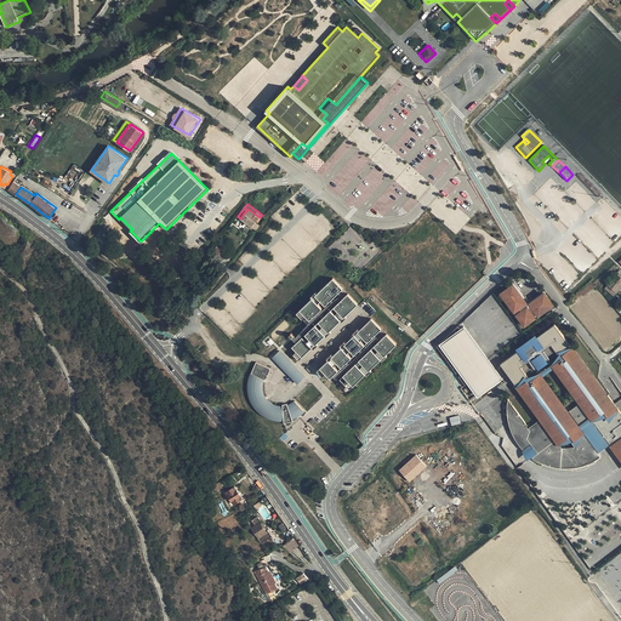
[(260,217),(248,209),(240,218),(252,227),(260,217)]
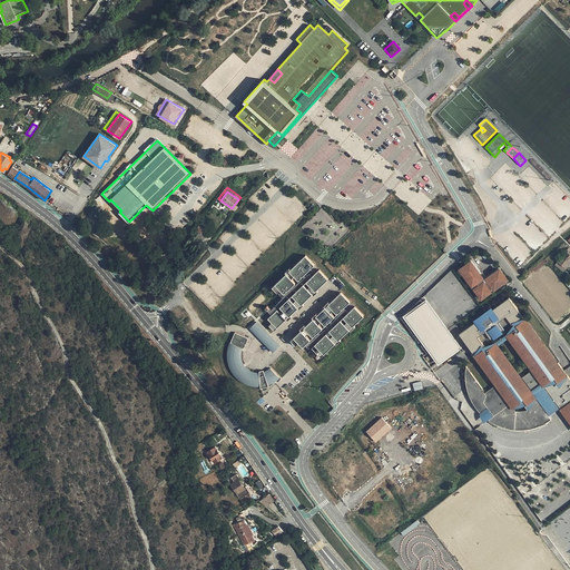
[(556,264),(564,271),(569,263),(569,257),(564,253),(556,264)]
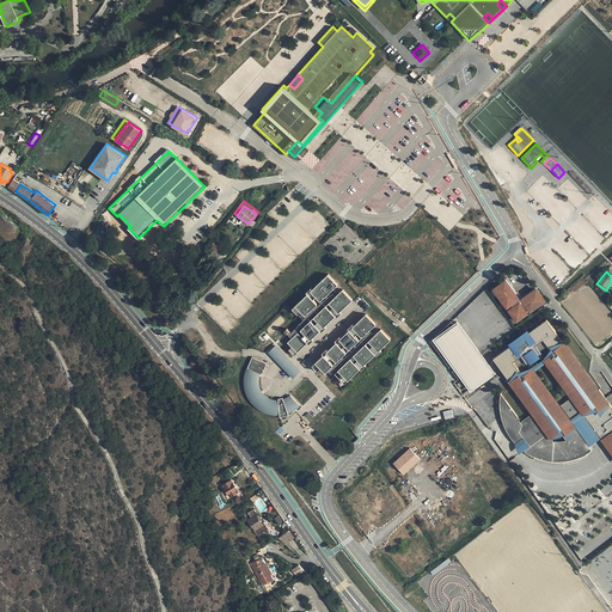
[(329,274),(313,289),(312,291),(322,300),(338,283),(329,274)]
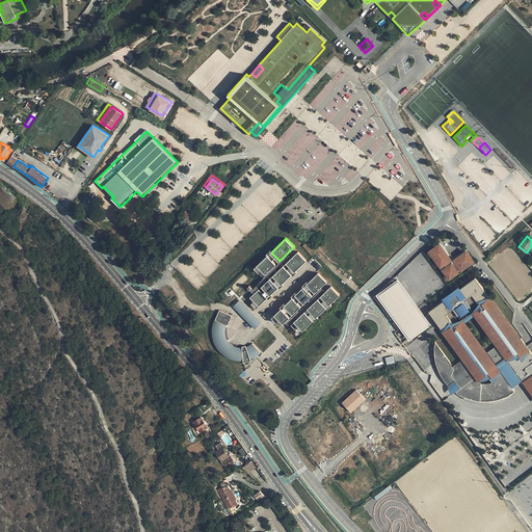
[(457,260),(453,263),(450,260),(452,259),(449,255),(447,256),(443,248),(444,248),(441,243),(432,249),(435,255),(433,256),(437,262),(439,262),(440,261),(444,265),(442,266),(442,267),(444,270),(445,270),(446,269),(449,273),(452,271),(454,274),(458,271),(459,272),(460,273),(464,270),(463,269),(462,268),(471,262),(472,263),(472,264),(476,262),(469,251),(464,254),(463,253),(455,259),(457,260)]
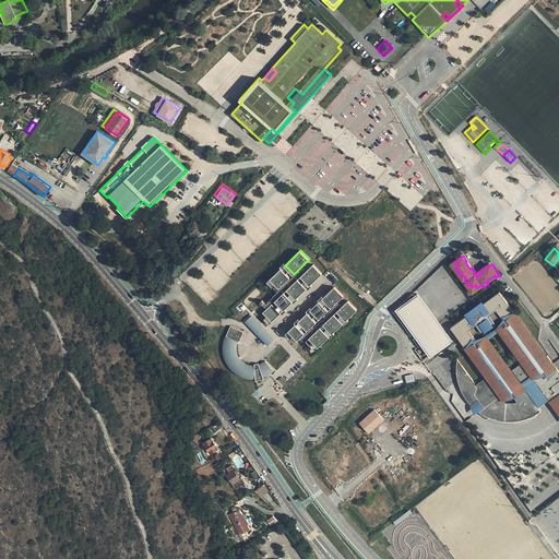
[(554,265),(545,259),(543,262),(550,269),(554,265)]
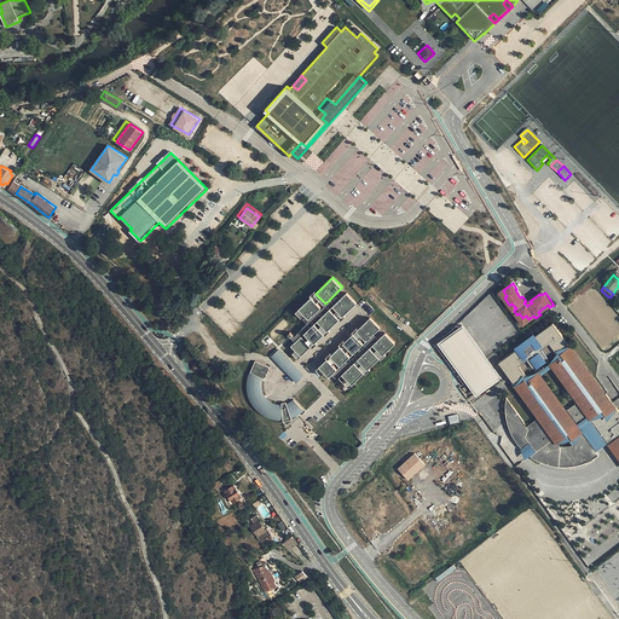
[(316,294),(317,293),(316,290),(311,295),(312,296),(322,307),(325,304),(316,294)]
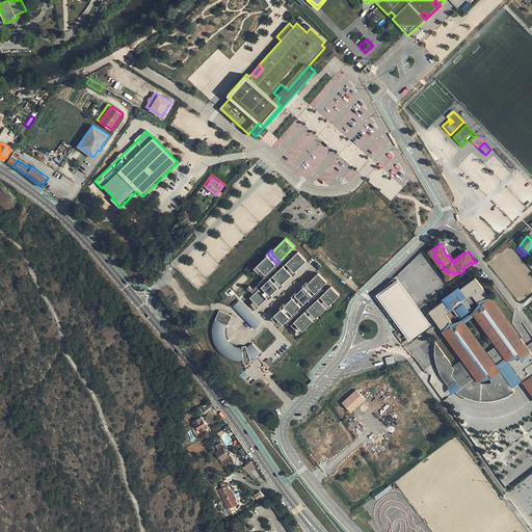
[(298,251),(287,263),(295,271),(296,270),(307,260),(298,251)]
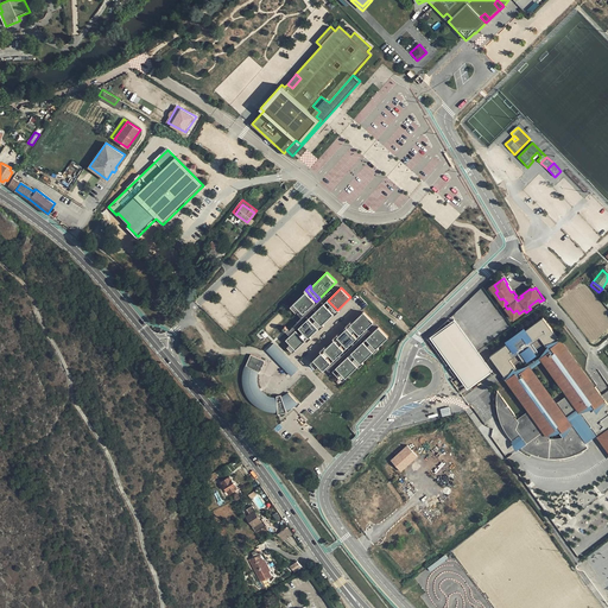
[(316,302),(306,291),(295,303),(299,309),(304,312),(316,302)]
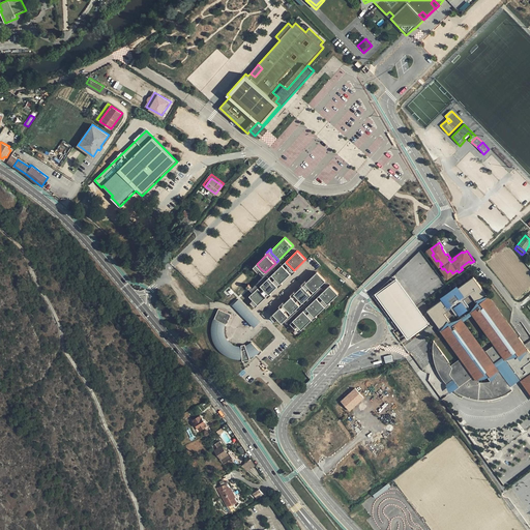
[(286,262),(283,264),(291,273),(293,274),(296,270),(295,269),(294,270),(286,262)]
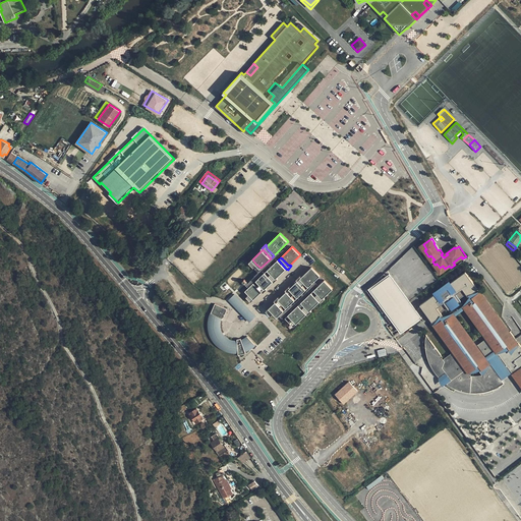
[(278,259),(268,270),(276,278),(277,277),(286,269),(278,259)]
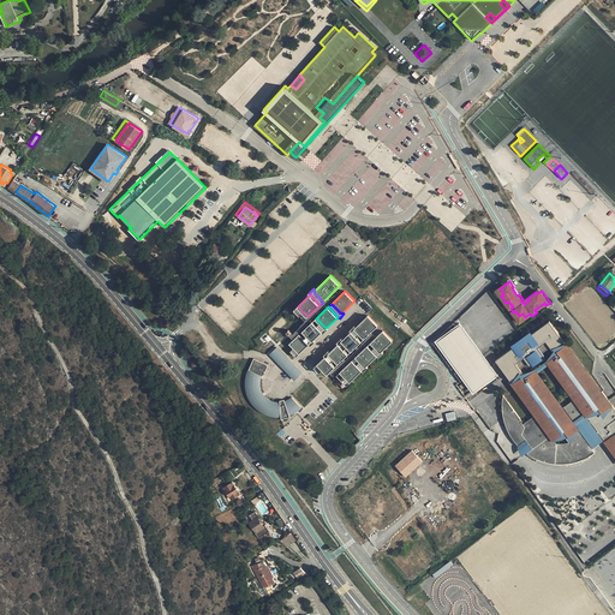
[(515,311),(514,312),(521,322),(531,315),(530,314),(525,317),(523,314),(519,316),(515,311)]
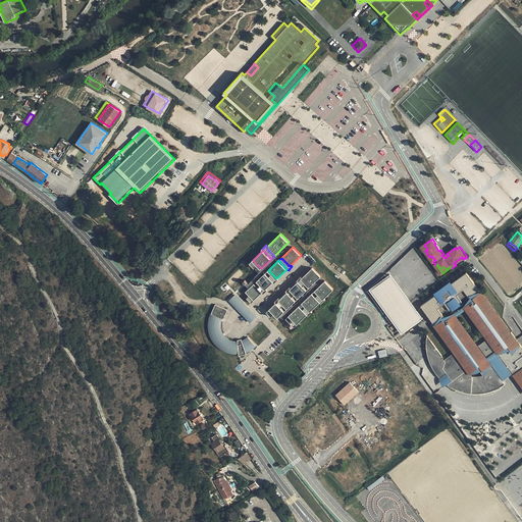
[(313,267),(302,278),(310,286),(321,276),(313,267)]
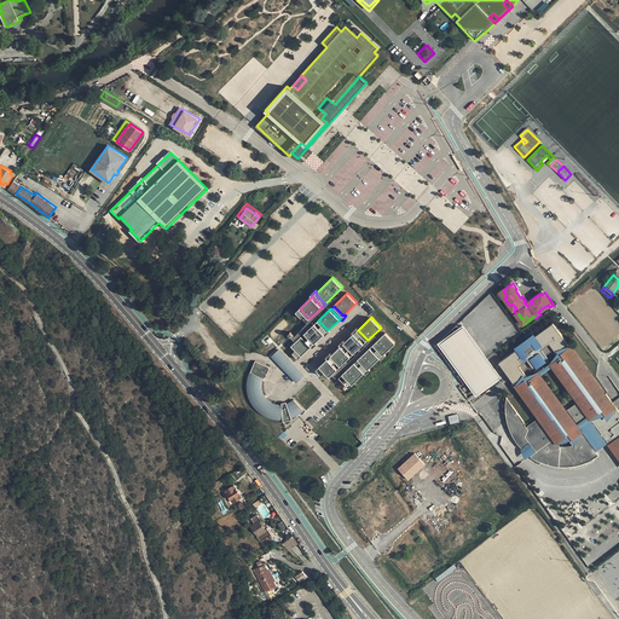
[(318,320),(314,324),(324,334),(327,335),(331,331),(329,329),(328,330),(318,320)]
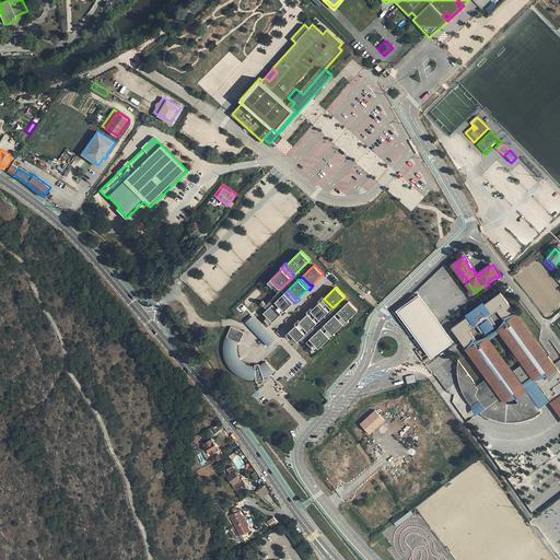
[(471,378),(462,365),(458,369),(458,377),(464,384),(465,384),(467,387),(463,389),(482,398),(479,400),(485,409),(480,412),(483,413),(489,417),(496,419),(502,421),(510,421),(518,421),(528,418),(536,415),(540,411),(524,388),(520,387),(521,385),(533,376),(535,376),(535,381),(550,401),(555,408),(557,407),(559,411),(559,377),(558,376),(559,375),(559,374),(559,372),(557,369),(556,370),(553,365),(552,366),(550,363),(552,362),(548,357),(547,358),(515,314),(508,319),(505,317),(513,311),(500,292),(483,304),(479,307),(481,312),(475,316),(471,313),(466,317),(451,328),(464,347),(473,341),(474,343),(466,349),(487,378),(489,381),(486,383),(483,382),(480,384),(481,386),(478,388),(476,386),(474,384),(475,383),(471,378)]
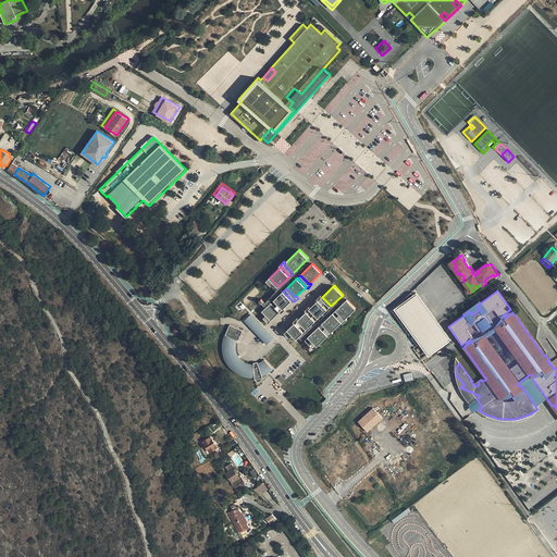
[(283,292),(274,299),(283,309),(292,300),(283,292)]
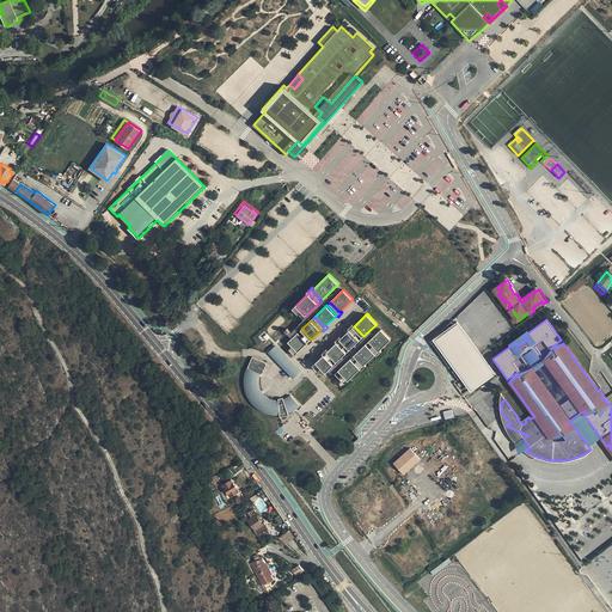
[(433,340),(457,323),(457,322),(457,320),(453,324),(451,322),(432,340),(433,341),(433,340)]
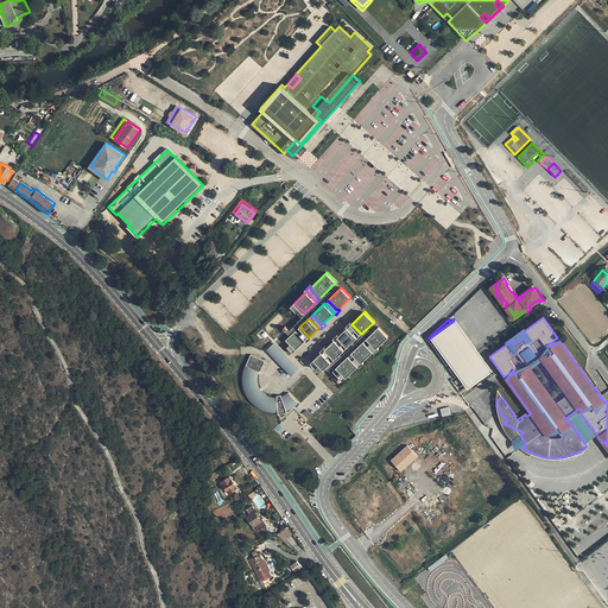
[(348,328),(358,337),(361,334),(352,324),(353,323),(352,321),(347,325),(348,328)]
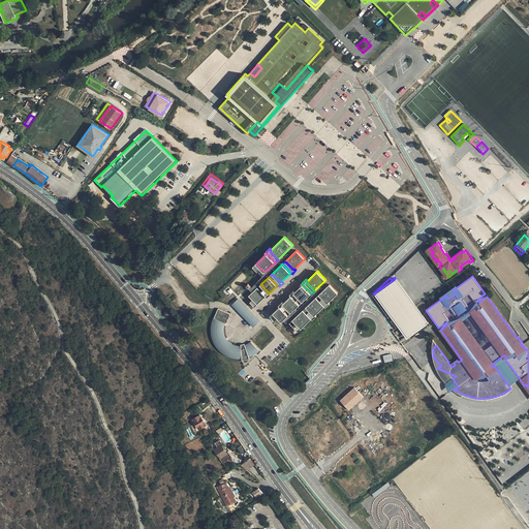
[(396,315),(393,318),(406,337),(427,322),(395,279),(374,293),(391,315),(394,312),(396,315)]
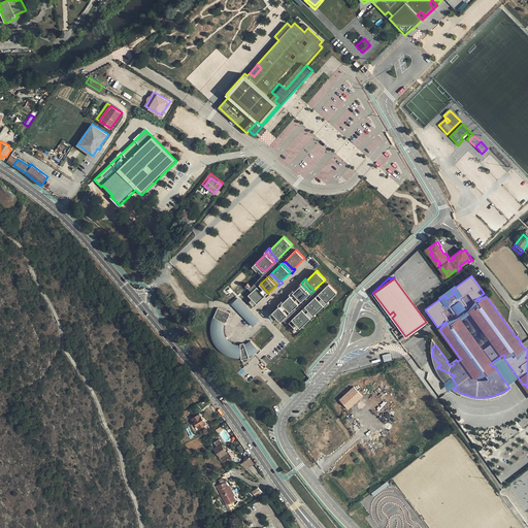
[(268,293),(260,284),(258,287),(266,295),(267,297),(271,293),(269,292),(268,293)]
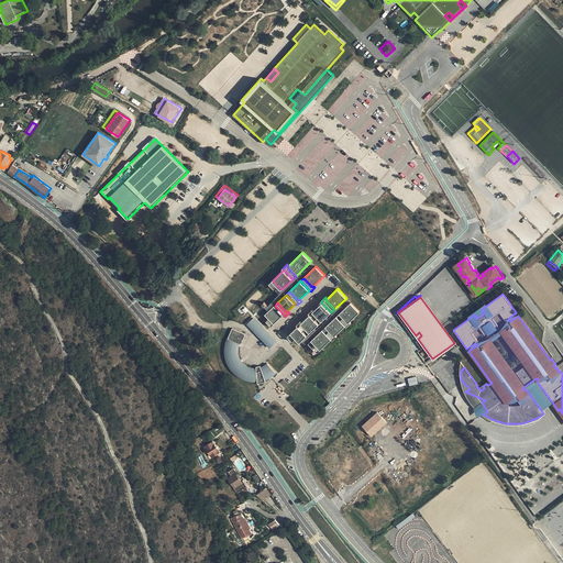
[(360,311),(351,302),(340,313),(349,322),(350,321),(360,311)]
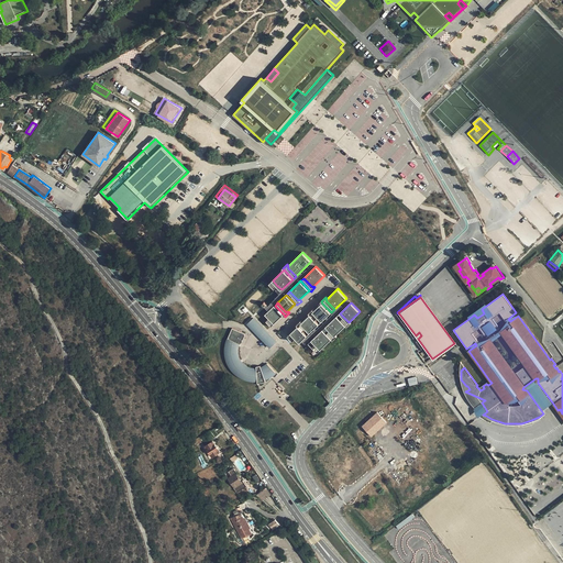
[(315,310),(313,311),(322,321),(331,312),(322,304),(315,310)]
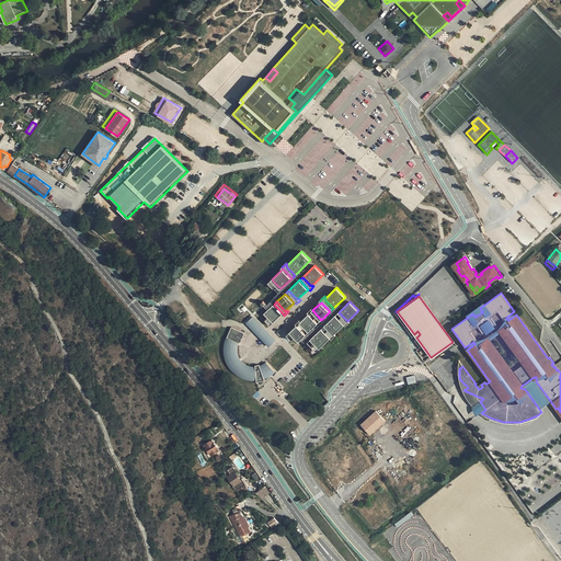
[(466,316),(467,318),(472,313),(476,317),(482,312),(480,308),(484,305),(483,302),(466,316)]
